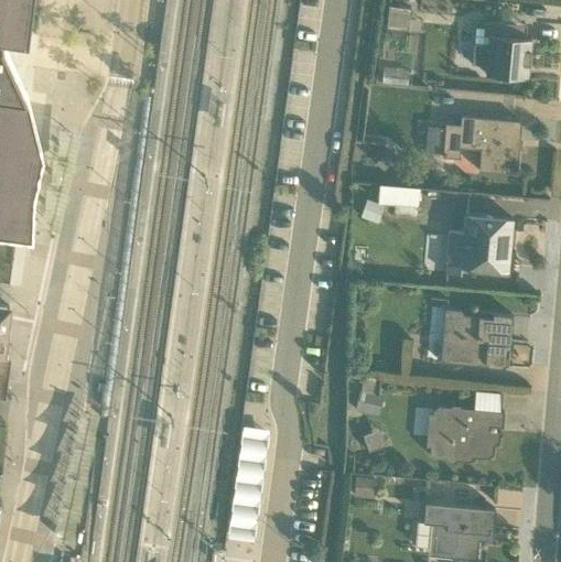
[(0,0),(0,28),(1,29),(28,32),(31,0),(0,0)]
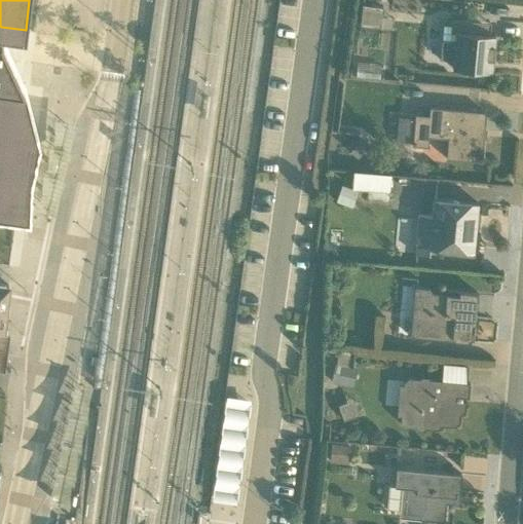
[(364,5),(363,26),(384,27),(385,7),(364,5)]
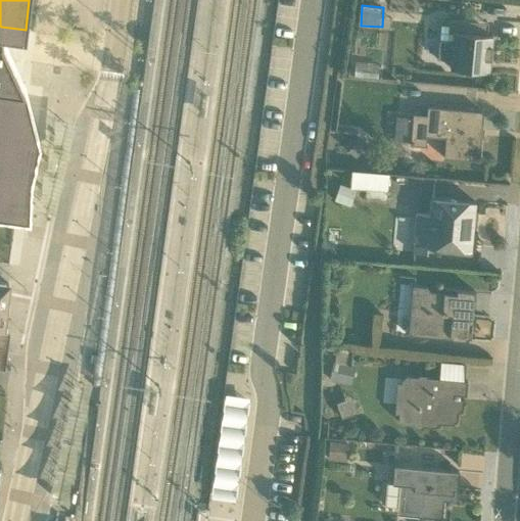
[(491,61),(493,37),(488,37),(489,26),(452,21),(450,35),(455,35),(454,44),(441,43),(439,60),(453,61),(452,69),(490,74),(491,61)]
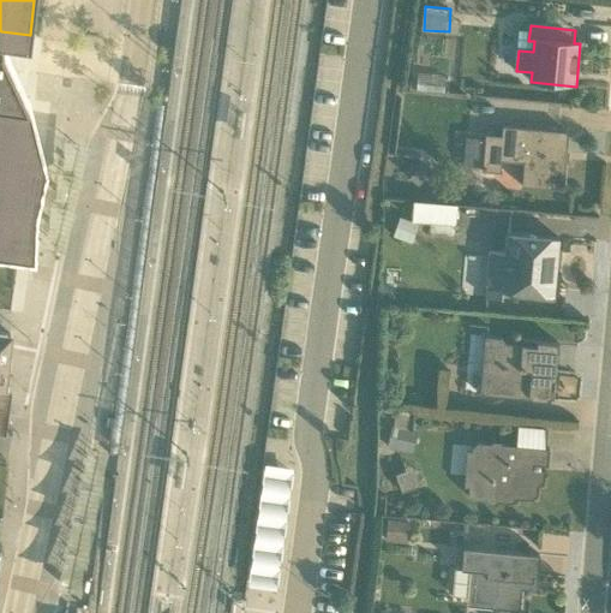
[(0,245),(34,251),(35,204),(45,160),(30,99),(15,64),(6,46),(1,31),(0,30),(0,245)]
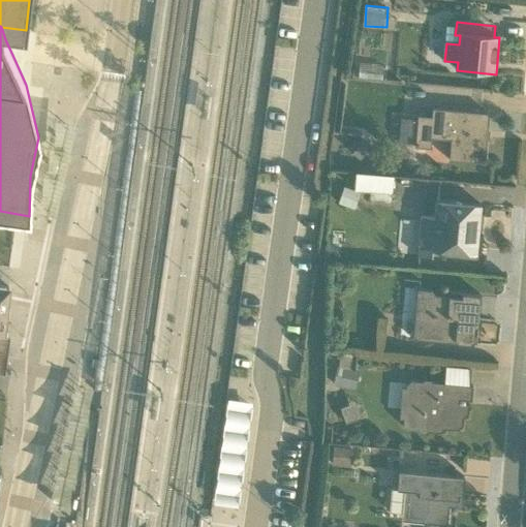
[(433,119),(420,118),(419,122),(402,120),(400,143),(418,144),(416,149),(432,150),(433,140),(453,142),(451,162),(486,165),(490,116),(434,111),(433,119)]
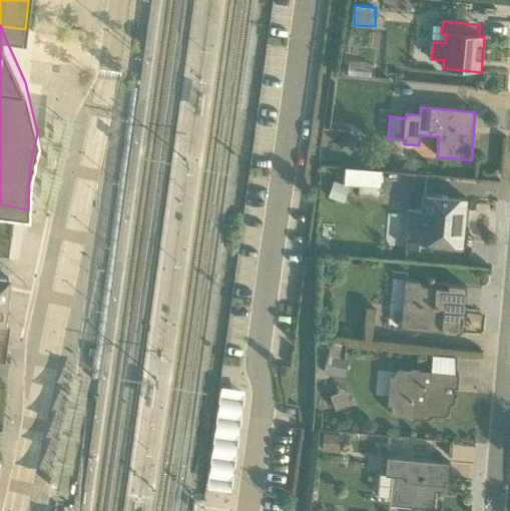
[(42,189),(37,207),(55,211),(59,193),(66,176),(63,175),(64,166),(72,149),(69,149),(70,139),(77,122),(54,117),(54,135),(52,145),(48,144),(48,163),(46,172),(43,171),(42,189)]
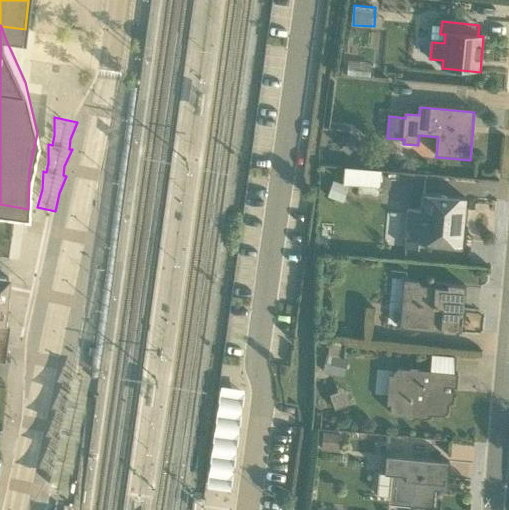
[(362,144),(348,132),(336,144),(350,157),(362,144)]
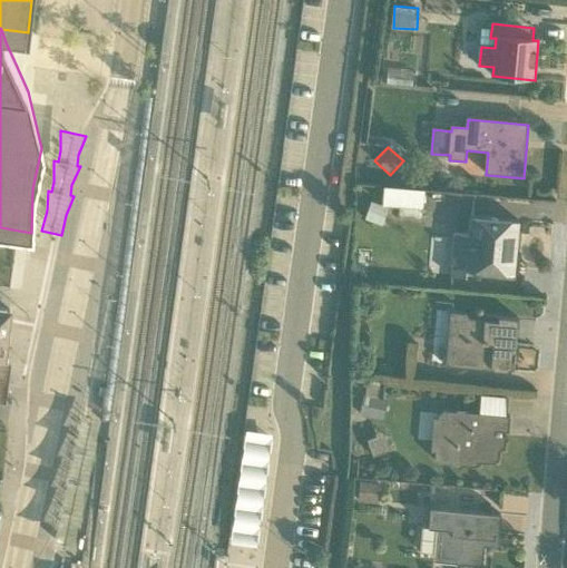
[(424,192),(384,188),(383,206),(400,207),(400,216),(422,218),(424,192)]
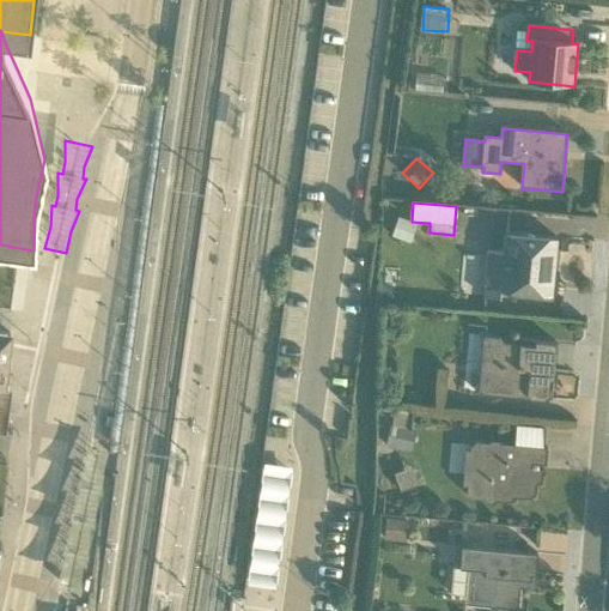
[(419,225),(400,219),(393,239),(412,244),(419,225)]
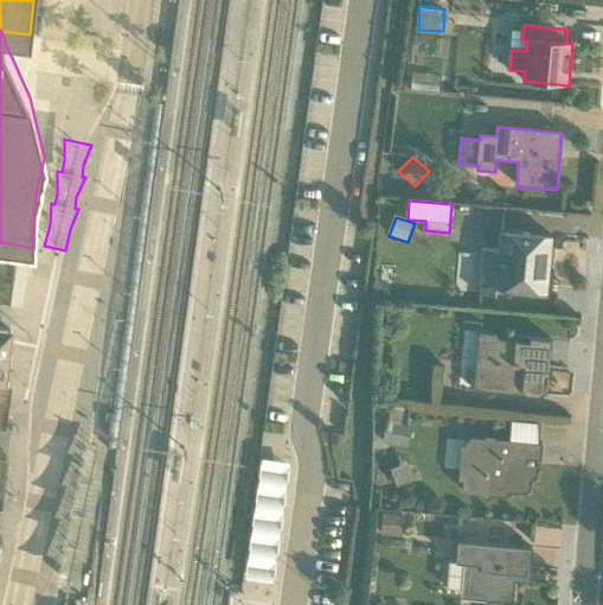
[(547,294),(552,237),(501,233),(499,253),(483,250),(481,275),(496,276),(496,290),(547,294)]
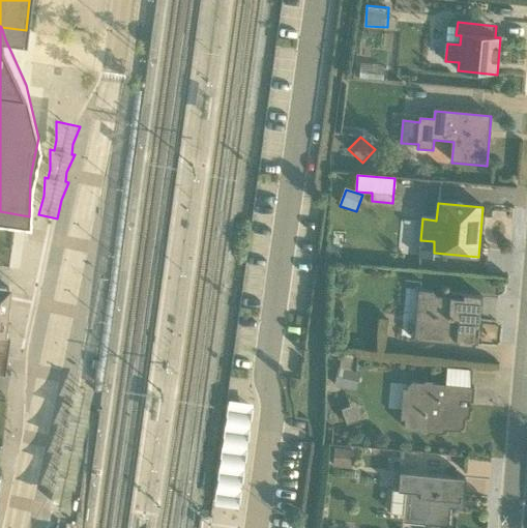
[(0,288),(0,312),(7,314),(10,290),(0,288)]
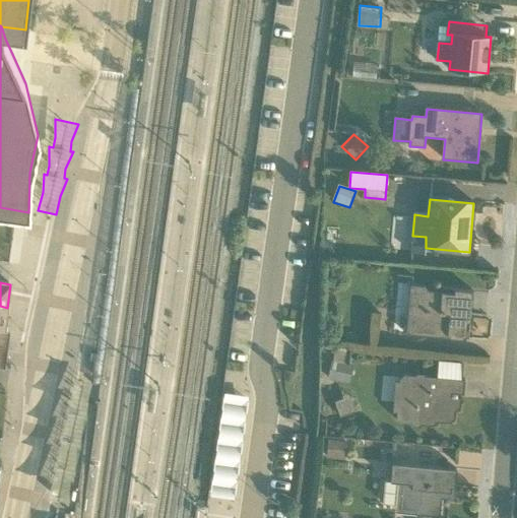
[(426,288),(411,286),(407,335),(469,341),(474,293),(443,289),(443,294),(429,293),(426,288)]
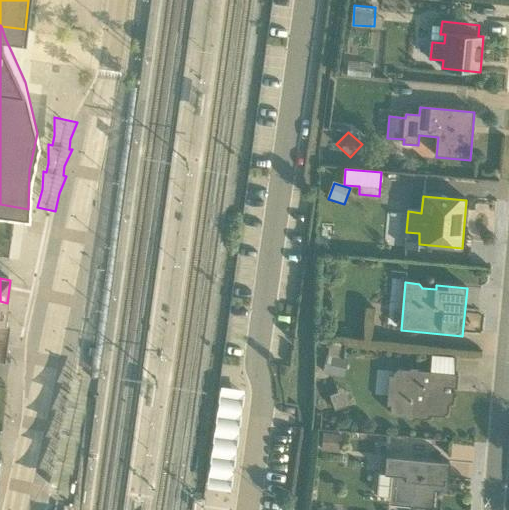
[(346,345),(330,344),(329,357),(328,356),(324,374),(345,379),(350,361),(345,360),(346,345)]
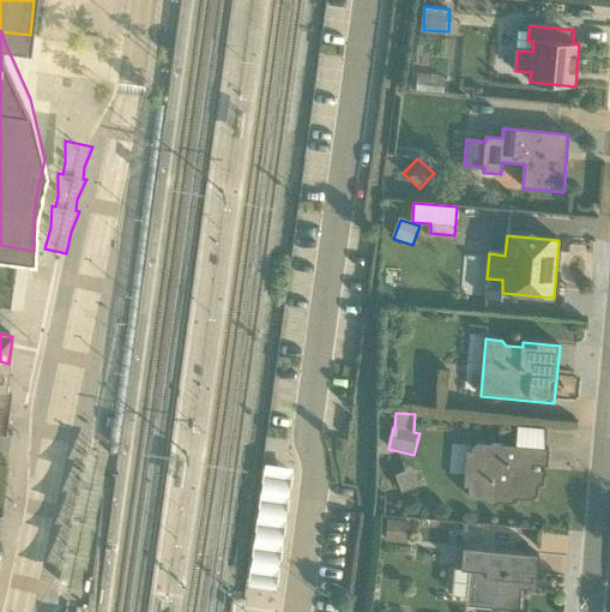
[(538,497),(538,489),(544,484),(545,472),(529,471),(530,466),(548,468),(550,451),(545,450),(548,431),(518,429),(517,448),(502,447),(503,444),(493,443),(493,445),(478,444),(472,449),(472,454),(467,453),(465,489),(469,489),(469,496),(473,501),(488,503),(488,505),(497,505),(497,503),(512,504),(518,501),(532,502),(538,497)]
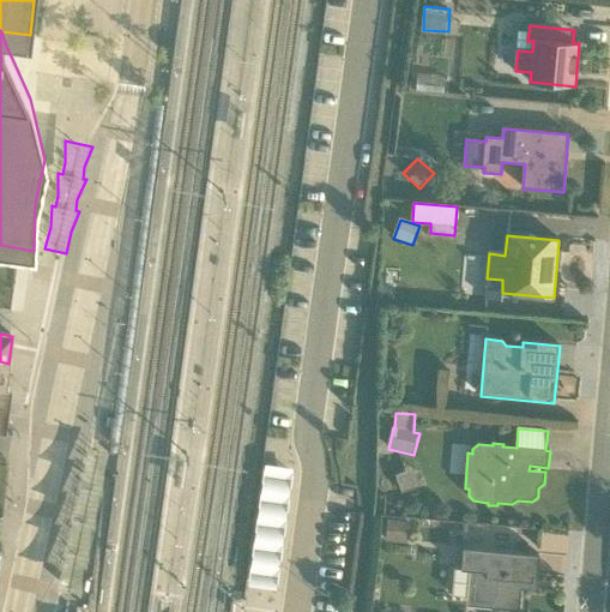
[(66,557),(55,588),(83,594),(85,562),(90,562),(90,546),(92,528),(97,529),(97,520),(100,496),(104,497),(104,478),(109,454),(89,449),(85,469),(76,491),(80,492),(78,502),(68,523),(73,525),(66,549),(61,556),(66,557)]
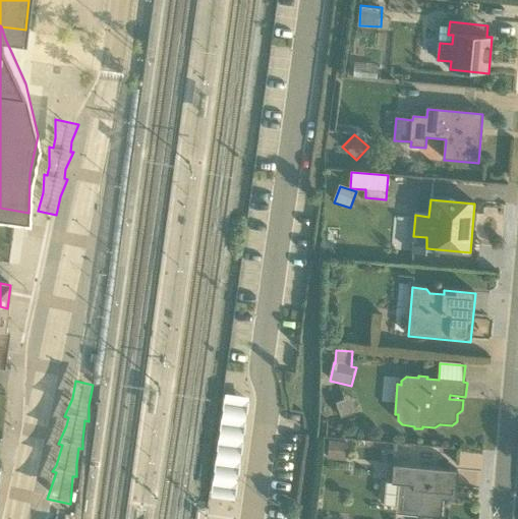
[(223,392),(212,494),(237,497),(248,395),(223,392)]
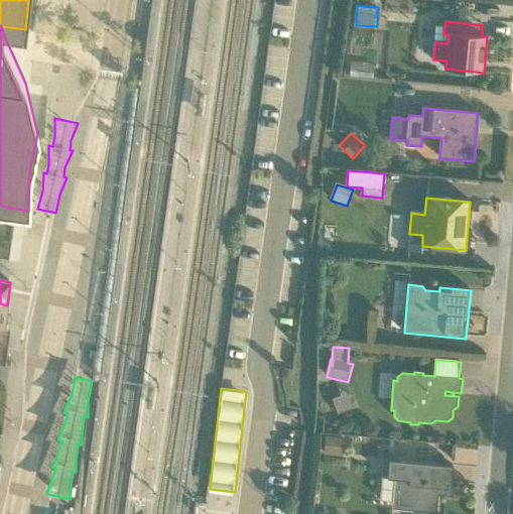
[(346,439),(327,437),(325,456),(344,458),(346,439)]
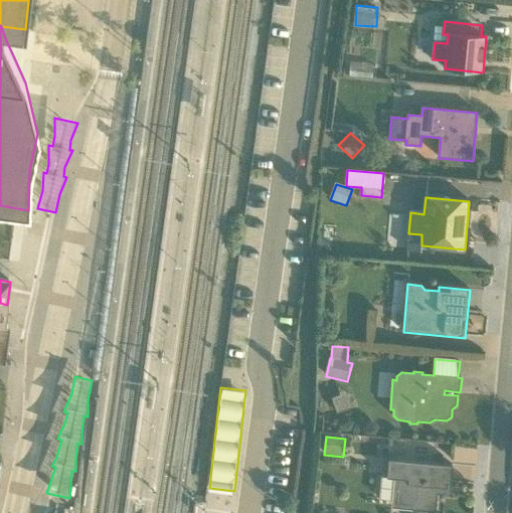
[(453,466),(389,461),(388,478),(382,478),(381,499),(394,501),(393,509),(425,512),(437,512),(439,495),(447,495),(448,484),(452,485),(453,466)]
